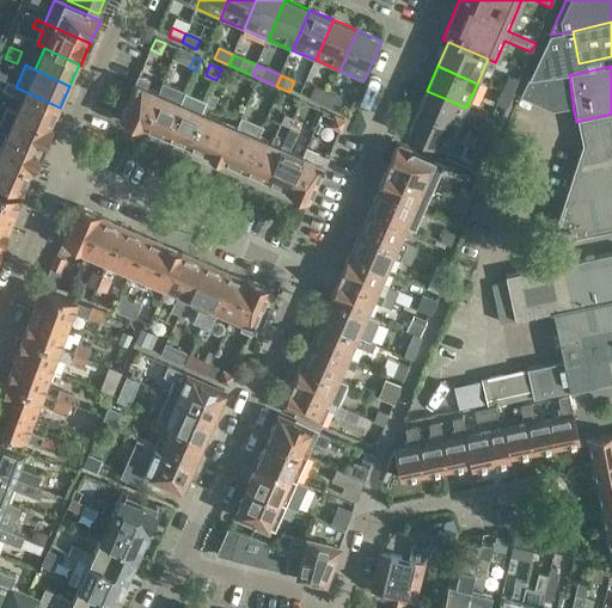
[(527,83),(519,99),(551,115),(574,110),(569,75),(527,83)]
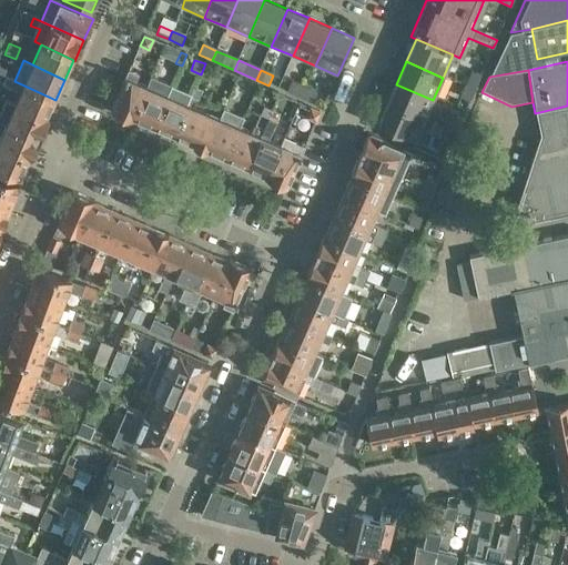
[(139,77),(128,72),(110,113),(130,122),(131,121),(144,89),(135,84),(139,77)]
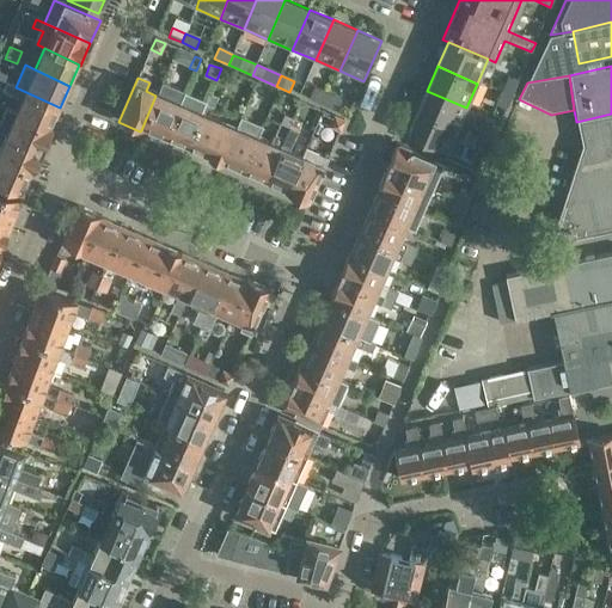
[(509,79),(502,94),(512,98),(519,83),(509,79)]
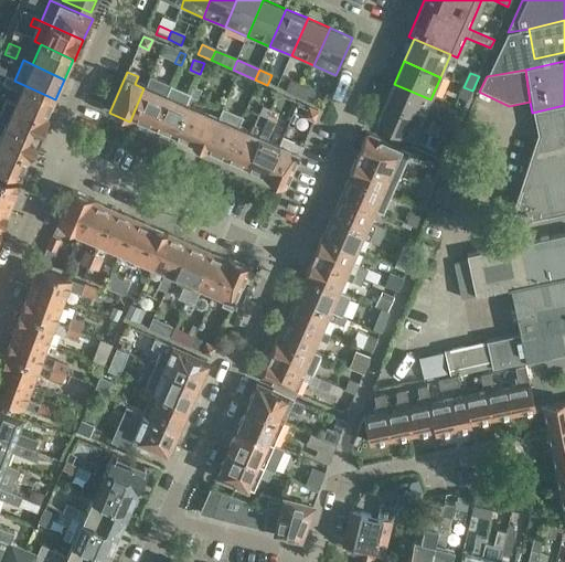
[(158,94),(144,88),(130,120),(151,129),(169,87),(173,78),(166,75),(158,94)]
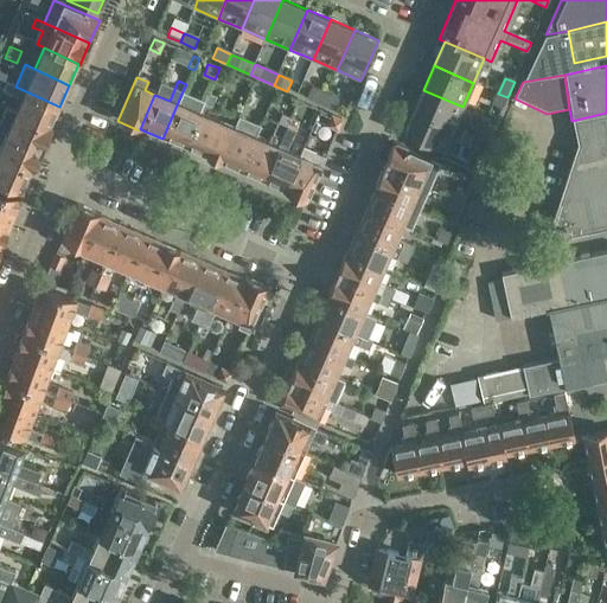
[(16,88),(7,84),(4,92),(21,100),(16,113),(50,129),(59,107),(16,87),(16,88)]
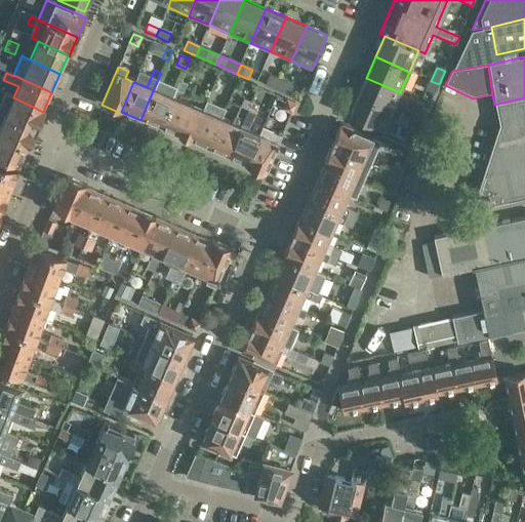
[(238,80),(229,76),(225,86),(234,90),(238,80)]
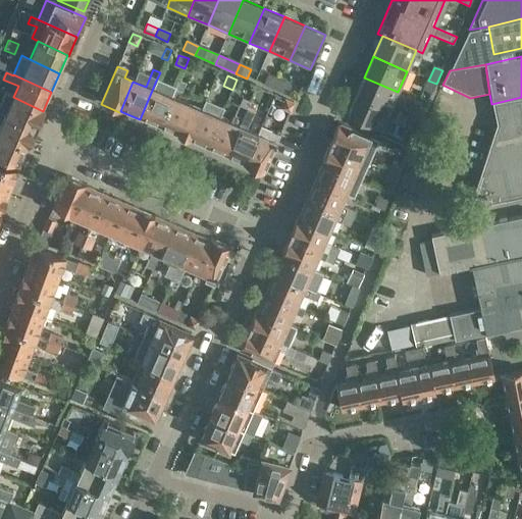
[(264,84),(277,90),(280,82),(268,76),(264,84)]
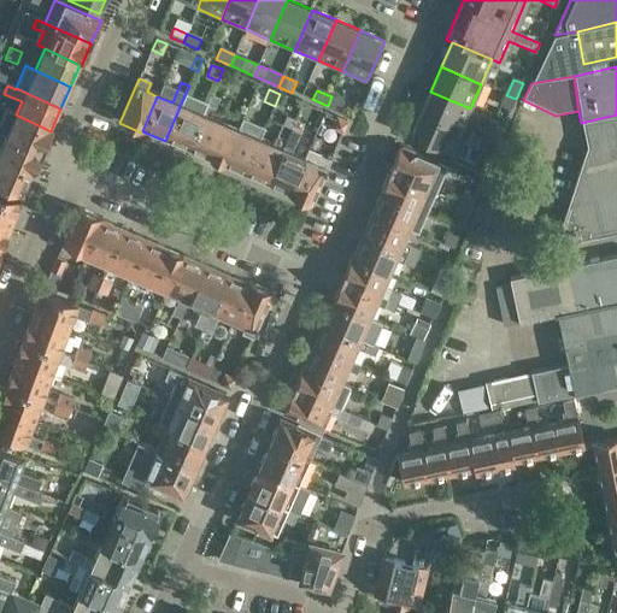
[(430,92),(421,116),(460,133),(470,108),(430,92)]
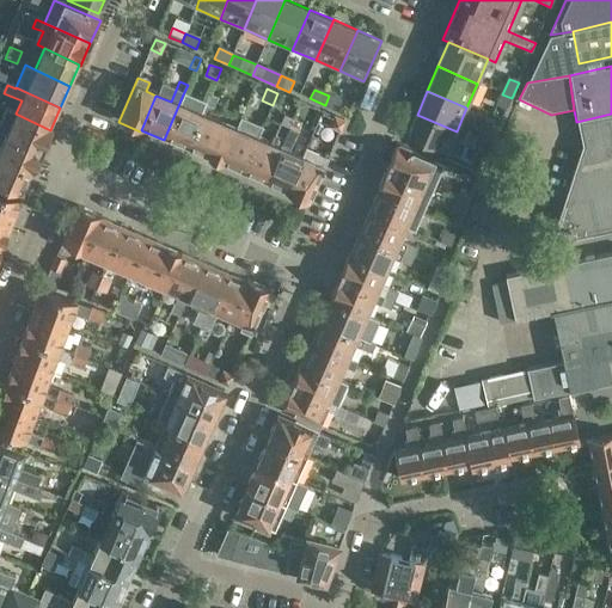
[(206,103),(183,94),(164,140),(185,149),(200,115),(203,106),(206,103)]
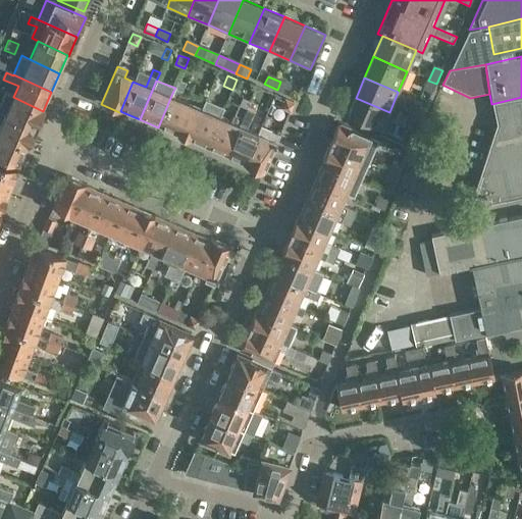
[(428,81),(424,90),(432,94),(436,84),(428,81)]
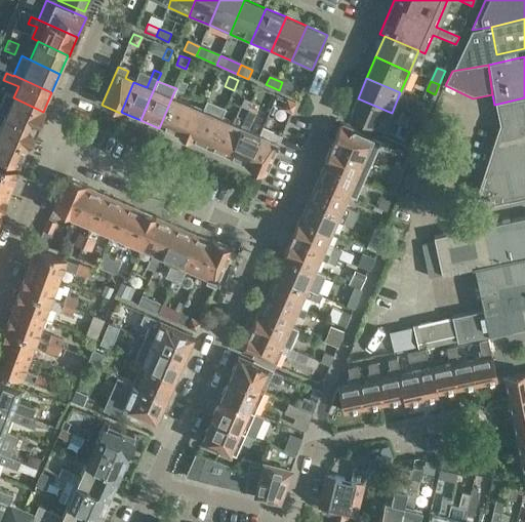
[(188,85),(179,82),(176,88),(174,91),(184,95),(188,85)]
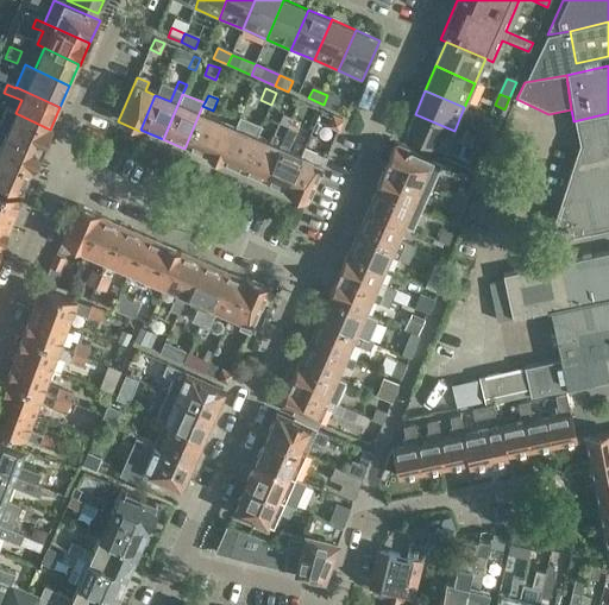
[(327,95),(324,105),(336,109),(340,101),(327,95)]
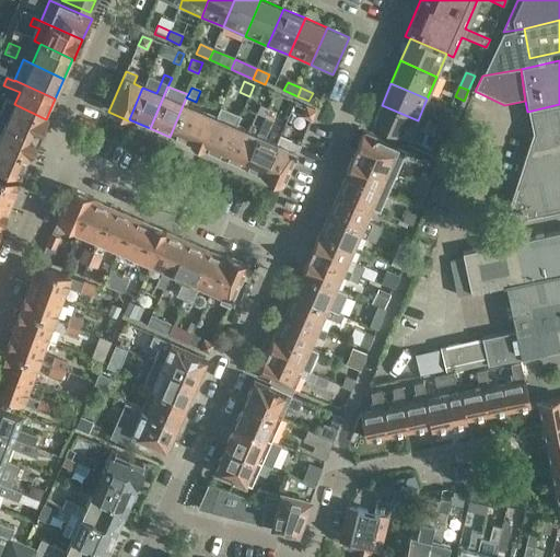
[(0,112),(0,123),(4,126),(6,125),(38,140),(47,120),(46,120),(46,119),(14,104),(6,101),(0,112)]
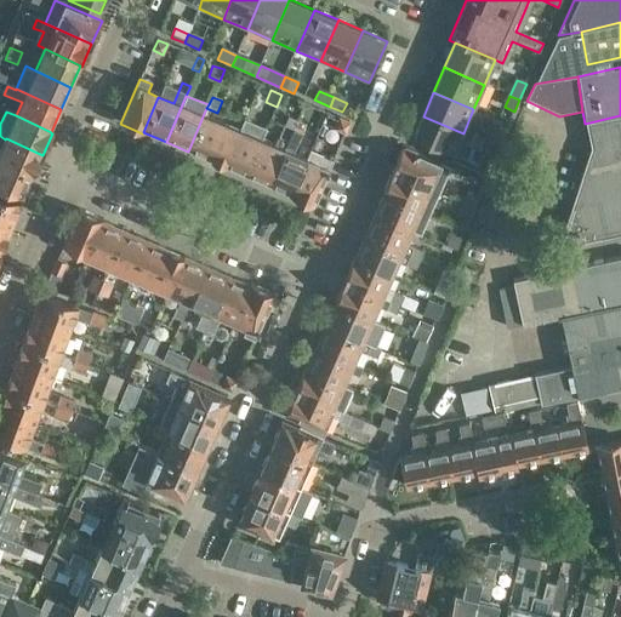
[(558,249),(558,250),(620,235),(620,115),(585,124),(591,149),(558,249)]
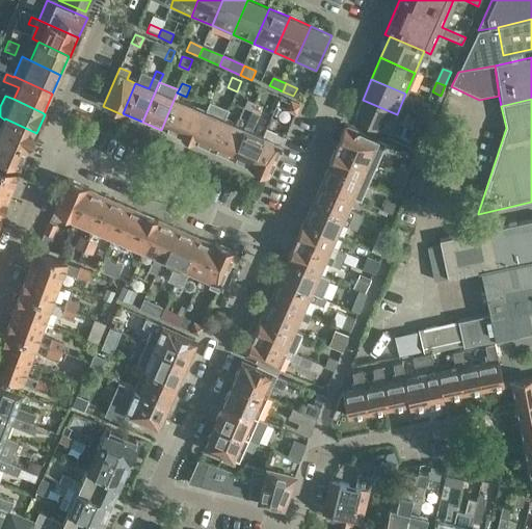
[(174,100),(161,130),(181,138),(194,109),(174,100)]
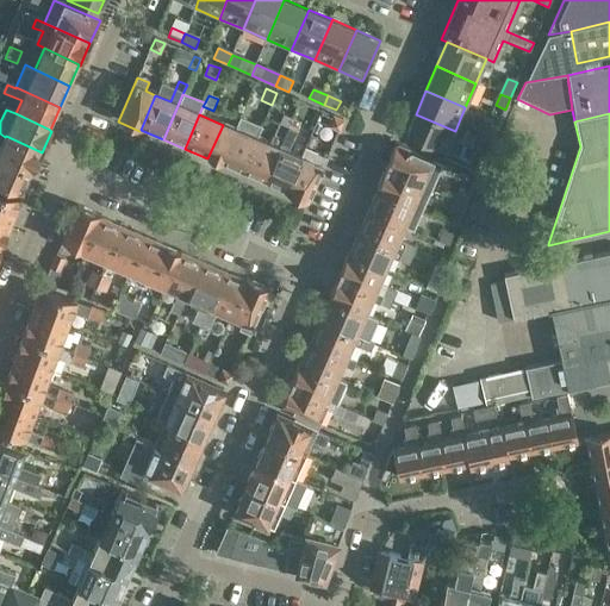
[(416,114),(405,139),(444,156),(455,131),(416,114)]
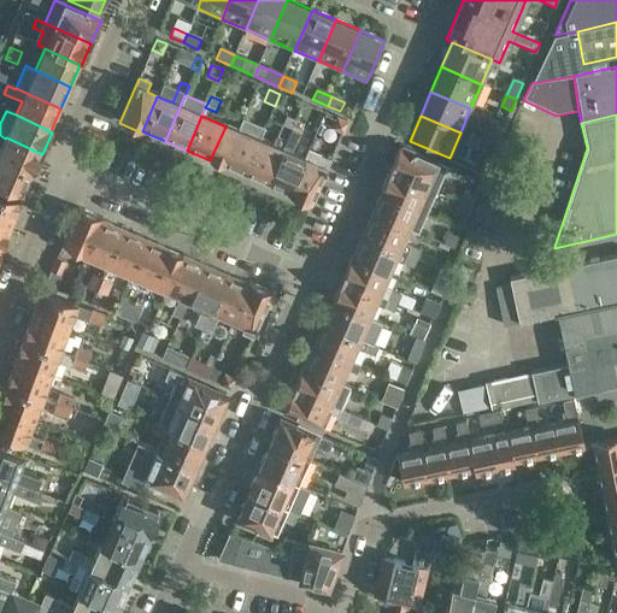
[(348,123),(338,118),(334,129),(344,133),(348,123)]
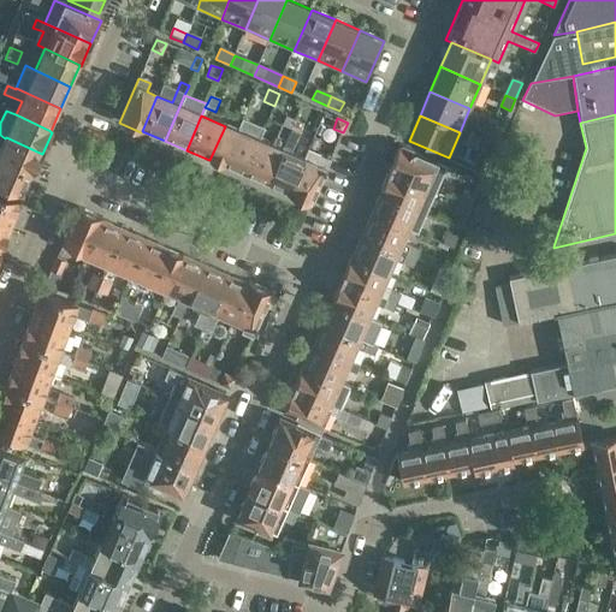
[(242,119),(237,131),(221,166),(244,176),(259,141),(265,129),(242,119)]
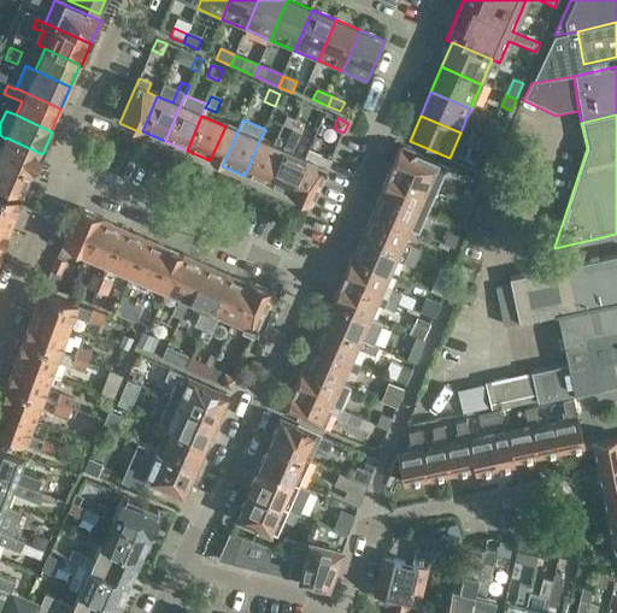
[(274,147),(259,141),(245,176),(266,186),(282,151),(286,141),(292,130),(282,125),(277,136),(278,136),(274,147)]
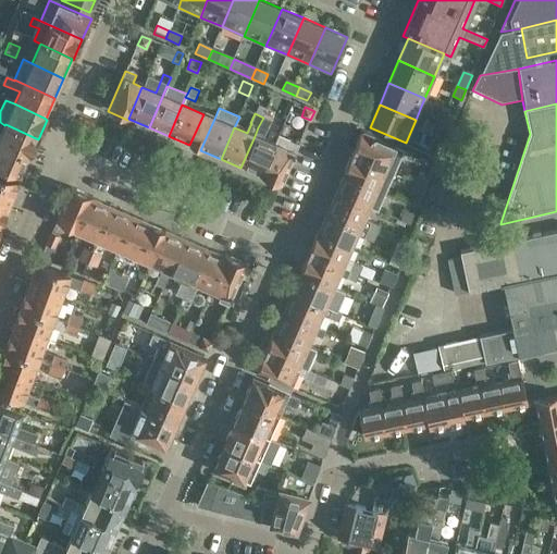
[(214,119),(203,114),(189,145),(200,150),(214,119)]
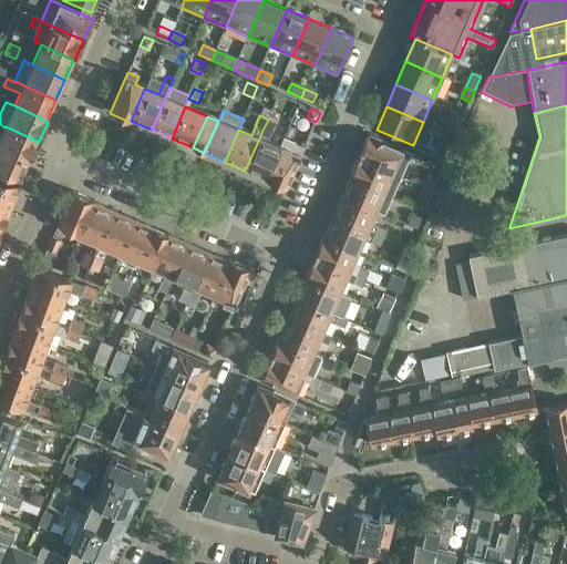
[(452,116),(445,132),(454,136),(461,120),(452,116)]
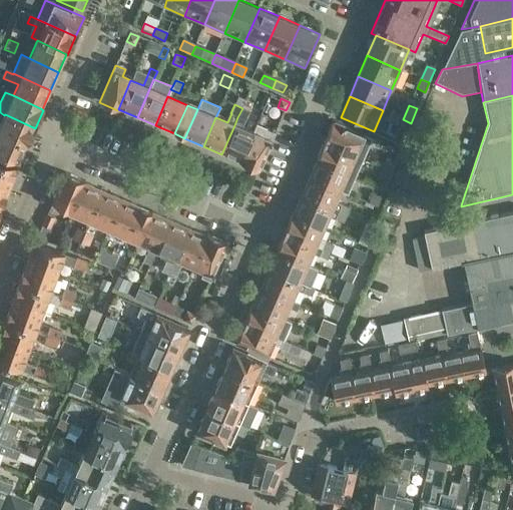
[(237,117),(238,117),(246,121),(250,111),(242,108),(237,117)]
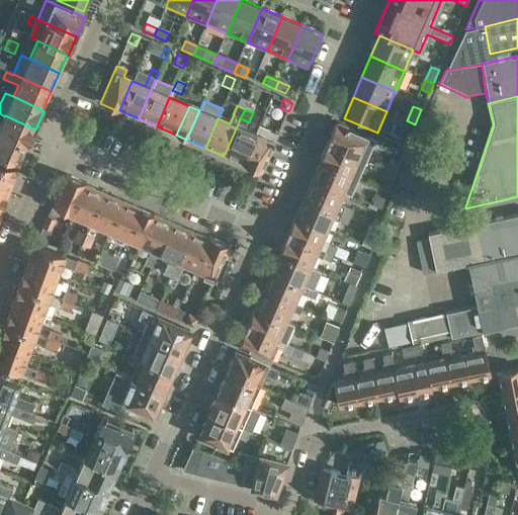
[(35,130),(5,115),(4,116),(0,125),(0,135),(26,147),(26,148),(27,148),(35,130)]
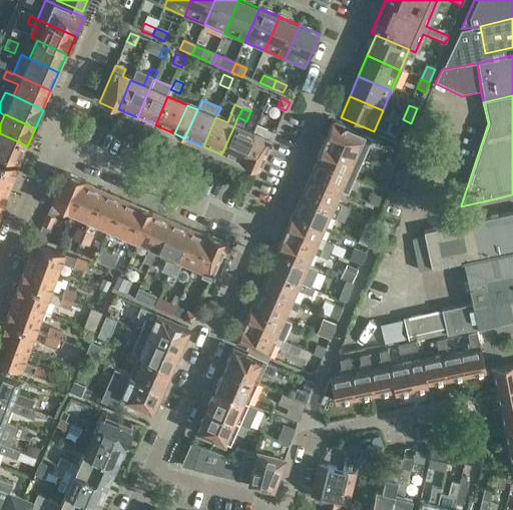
[(403,119),(399,128),(407,132),(411,123),(403,119)]
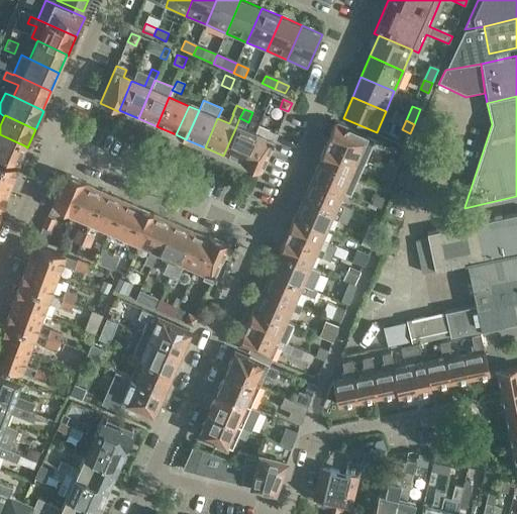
[(334,124),(326,142),(367,161),(375,141),(334,124)]
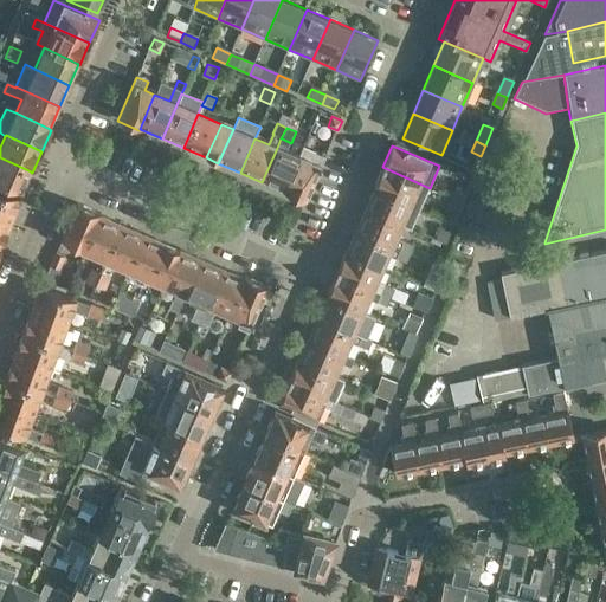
[(298,157),(277,148),(262,182),(283,192),(298,157)]
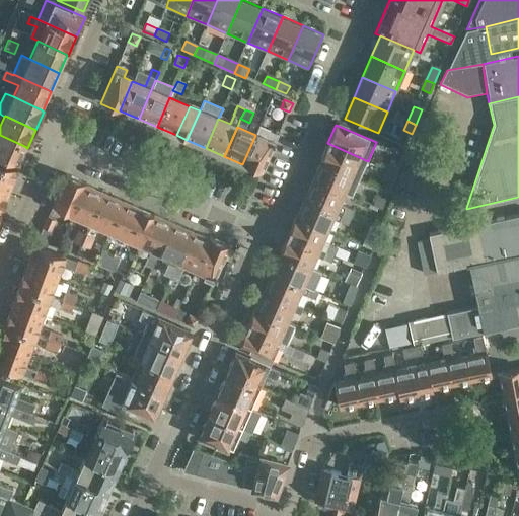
[(255,135),(242,164),(242,166),(261,174),(277,136),(269,132),(265,139),(255,135)]
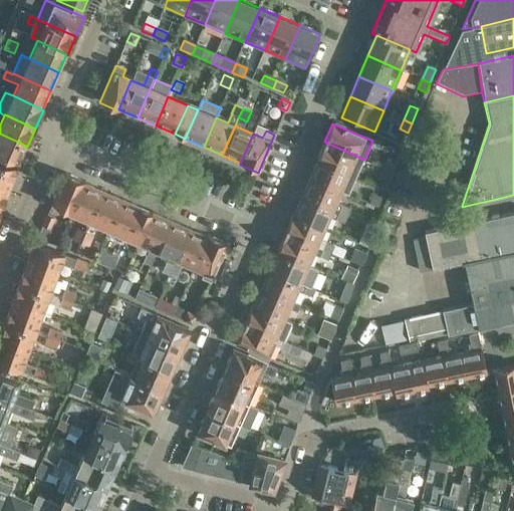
[(0,157),(18,165),(26,147),(26,146),(0,134),(0,157)]
